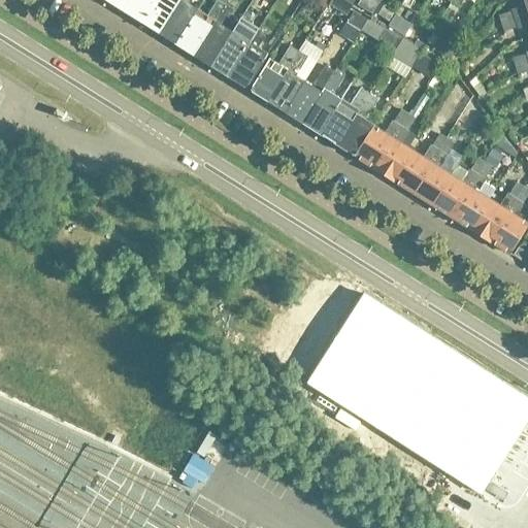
[(106,0),(124,11),(130,0),(106,0)]
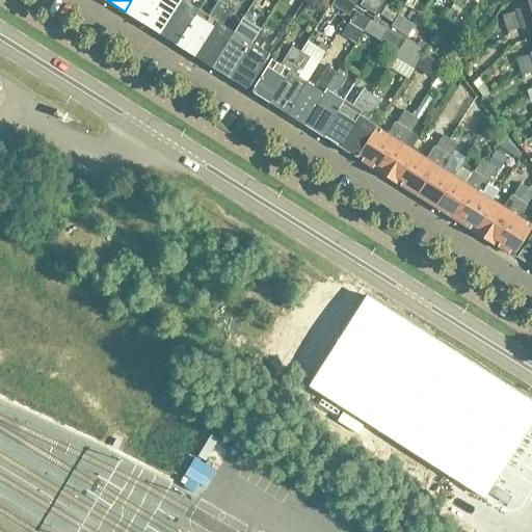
[(142,23),(156,0),(131,0),(125,11),(142,23)]
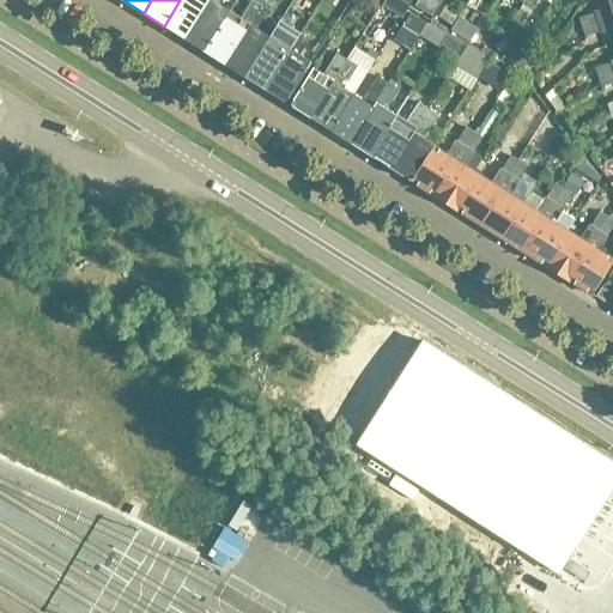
[(183,38),(207,0),(180,0),(164,26),(183,38)]
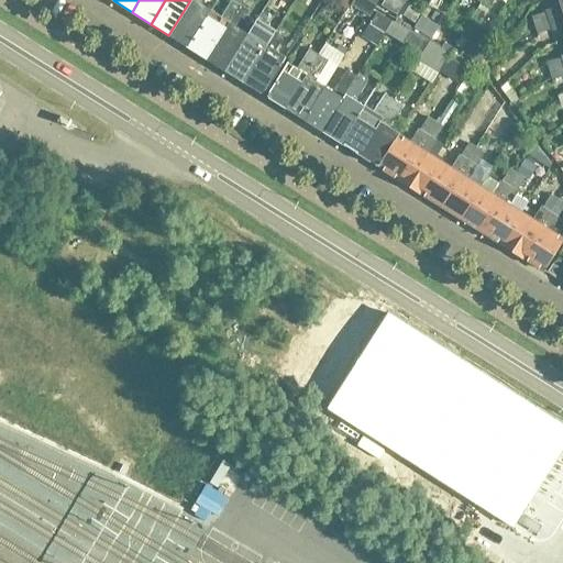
[(187,47),(210,11),(199,4),(201,0),(190,0),(168,35),(187,47)]
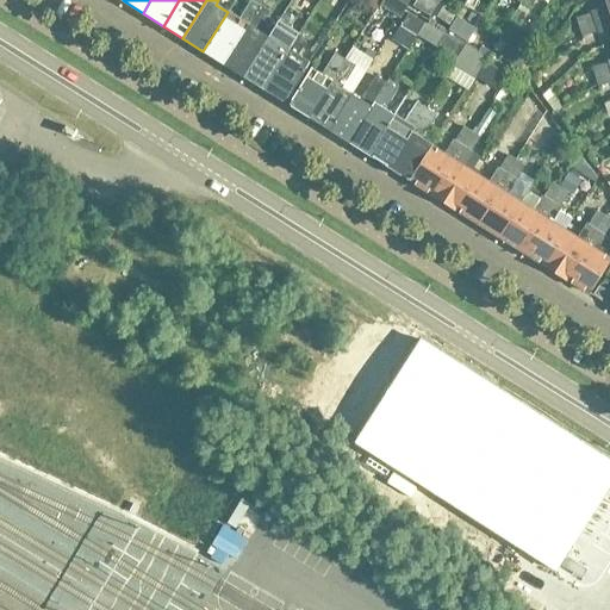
[(223,64),(263,0),(251,0),(240,19),(231,14),(228,12),(203,51),(223,64)]
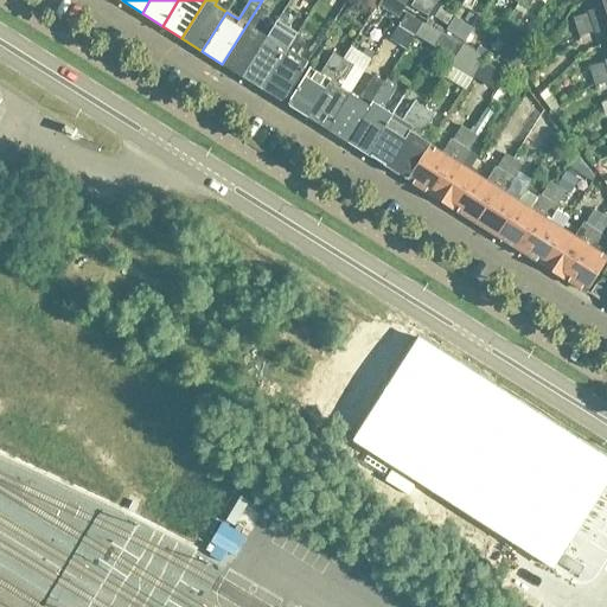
[(242,76),(267,37),(255,30),(273,0),(262,0),(222,64),(242,76)]
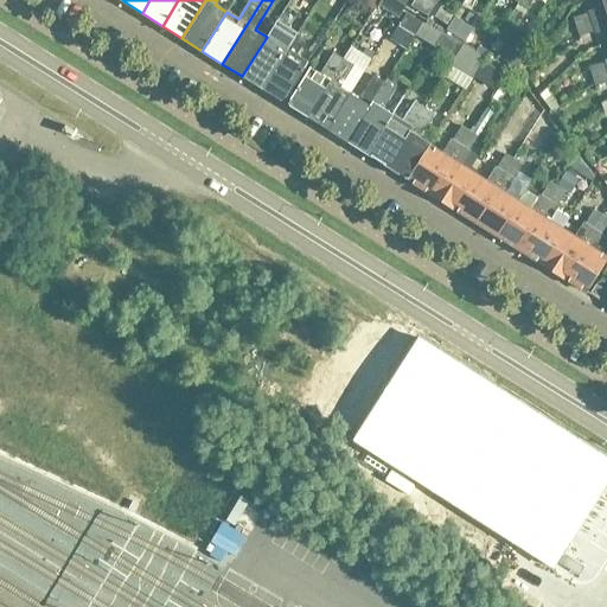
[(403,6),(404,5),(397,0),(379,0),(377,5),(397,17),(403,6)]
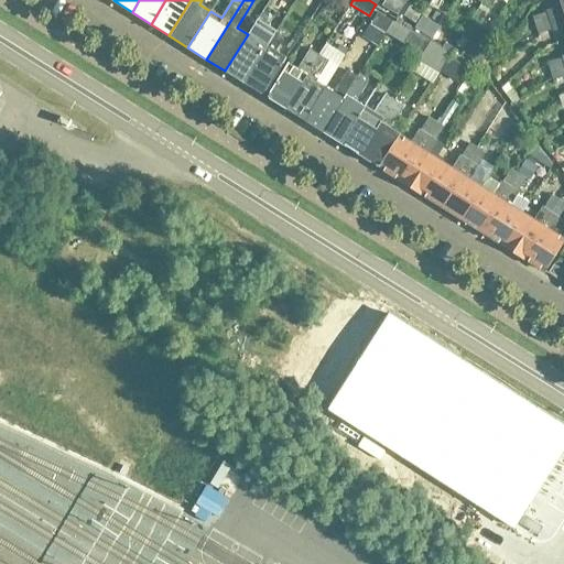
[(403,3),(399,0),(378,0),(376,4),(375,6),(394,18),(403,3)]
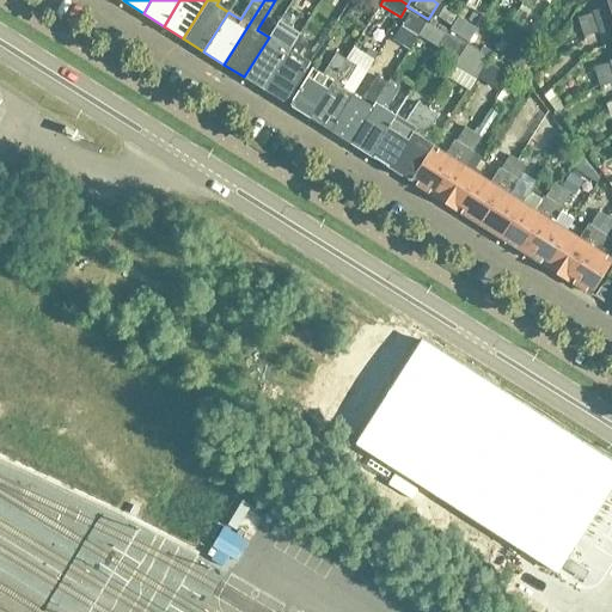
[(595,22),(611,16),(611,0),(606,0),(609,5),(592,10),(593,12),(577,18),(580,28),(595,22)]
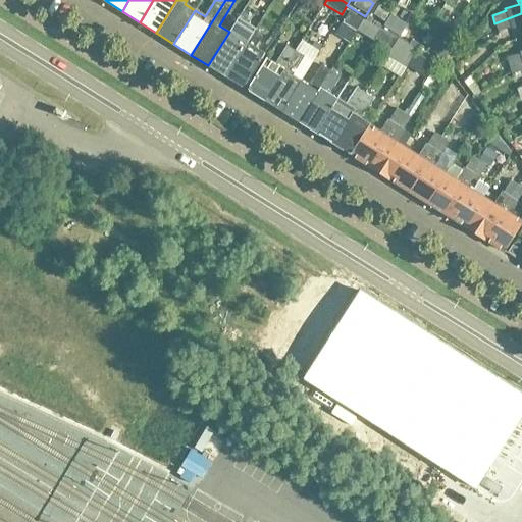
[(384,21),(392,11),(379,3),(372,14),(384,21)]
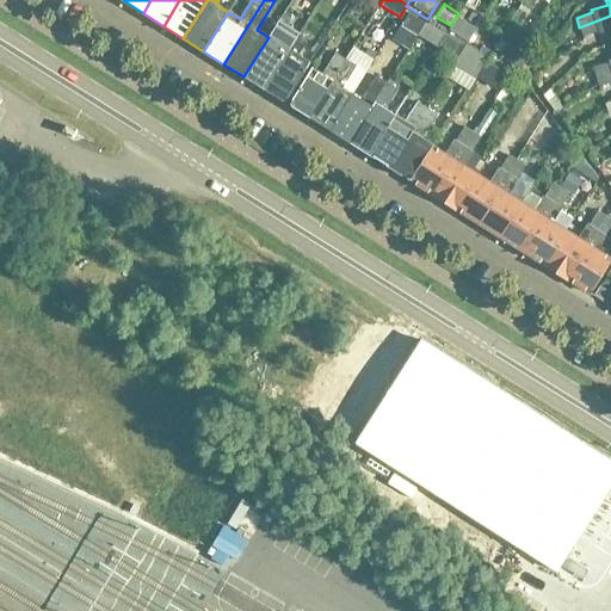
[(313,12),(302,29),(314,37),(326,20),(313,12)]
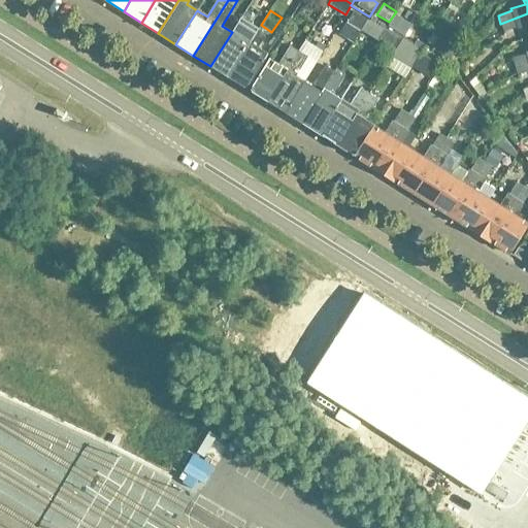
[(354,11),(347,23),(361,31),(367,20),(354,11)]
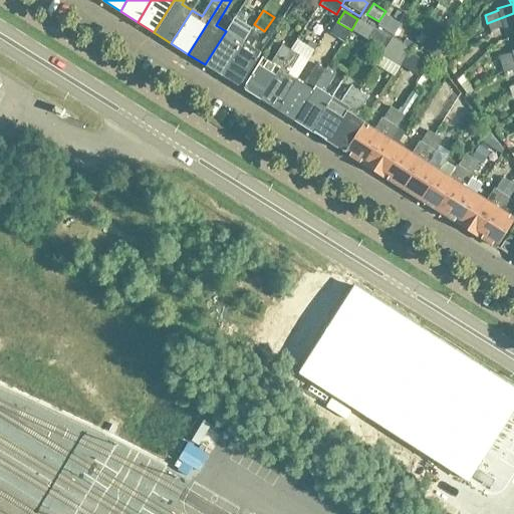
[(513,13),(500,18),(487,23),(490,30),(503,26),(503,27),(513,23),(513,13)]
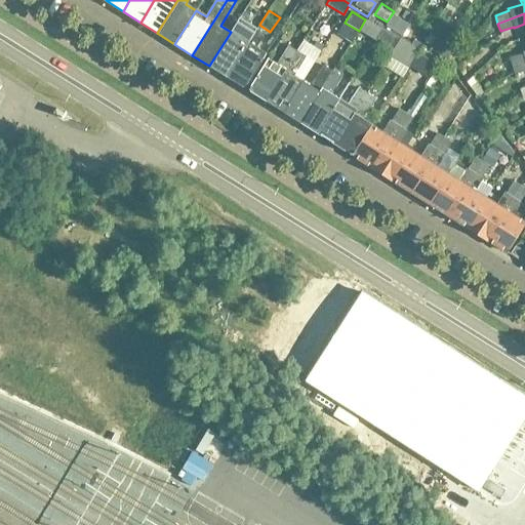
[(394,15),(387,27),(403,37),(410,26),(394,15)]
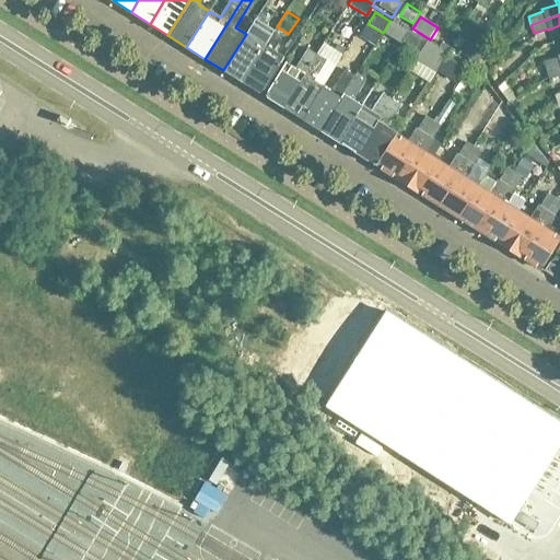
[(223,70),(242,82),(270,36),(272,34),(273,31),(256,20),(246,34),(223,70)]
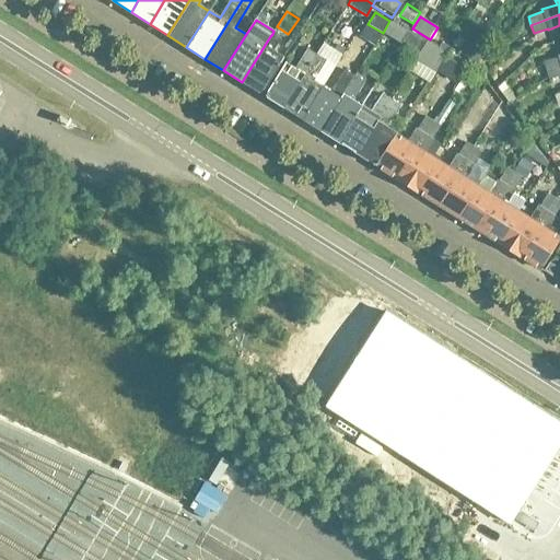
[(389,21),(383,33),(400,43),(407,32),(389,21)]
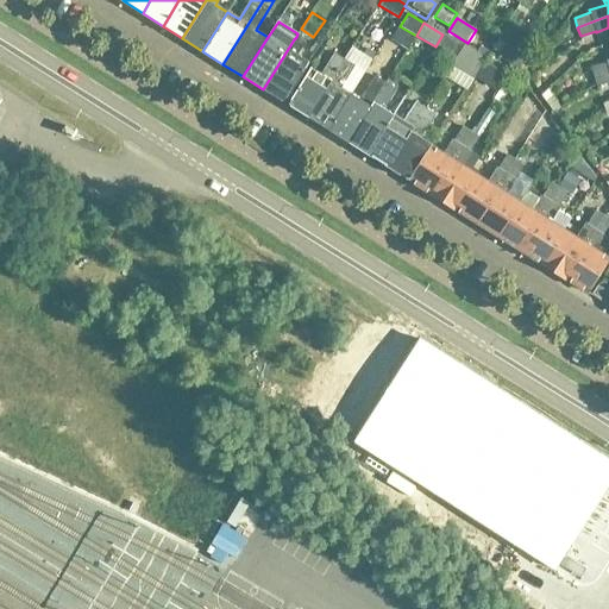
[(443,35),(435,46),(452,57),(459,44),(445,36),(443,35)]
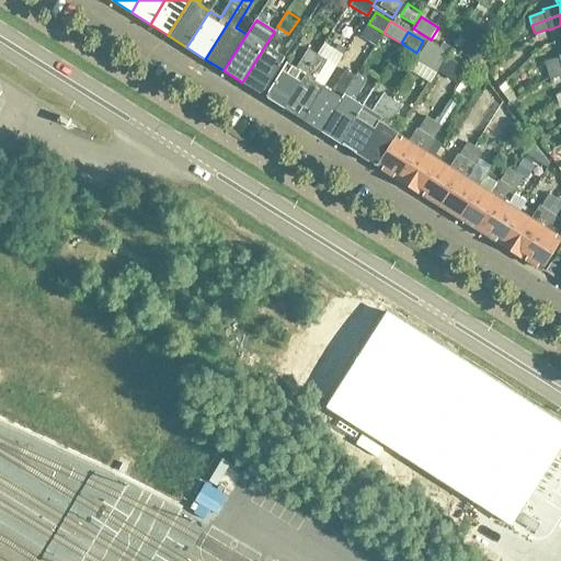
[(242,82),(261,94),(284,58),(273,50),(281,38),(273,34),(271,36),(242,82)]
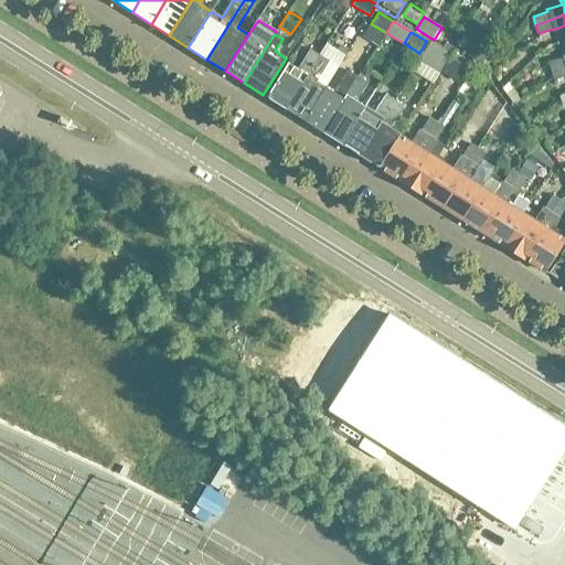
[(469,40),(462,35),(457,44),(464,49),(469,40)]
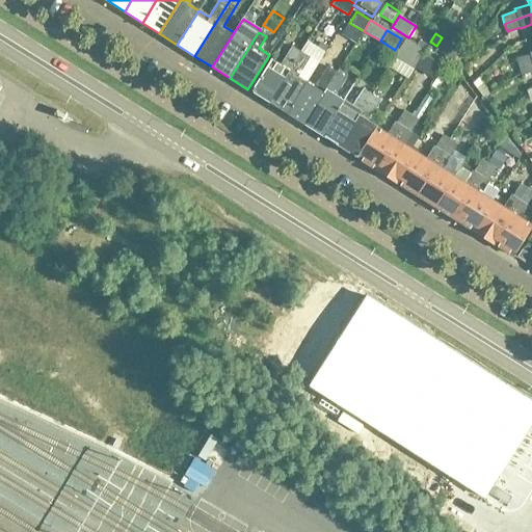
[(336,34),(321,56),(336,65),(350,44),(336,34)]
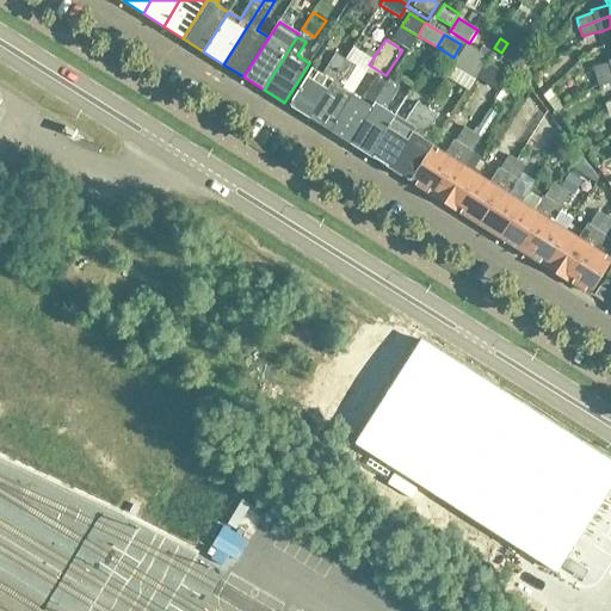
[(466,44),(452,66),(474,80),(487,59),(477,51),(466,44)]
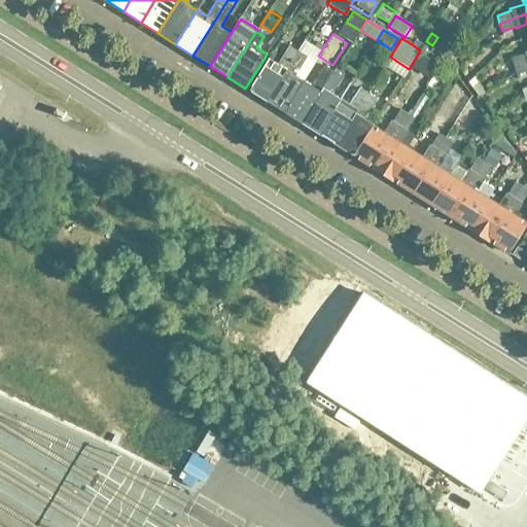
[(416,39),(412,44),(420,50),(424,44),(416,39)]
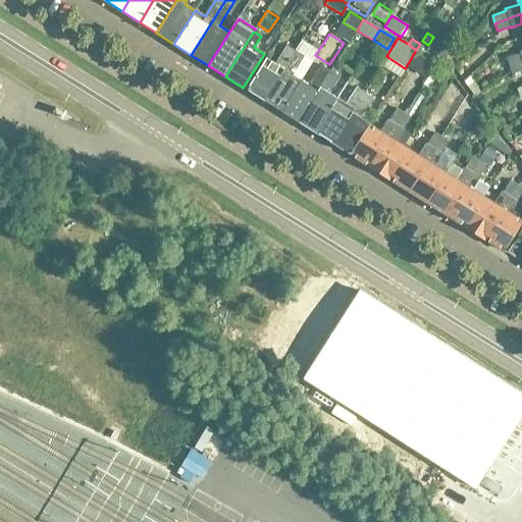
[(436,54),(444,59),(452,47),(445,42),(436,54)]
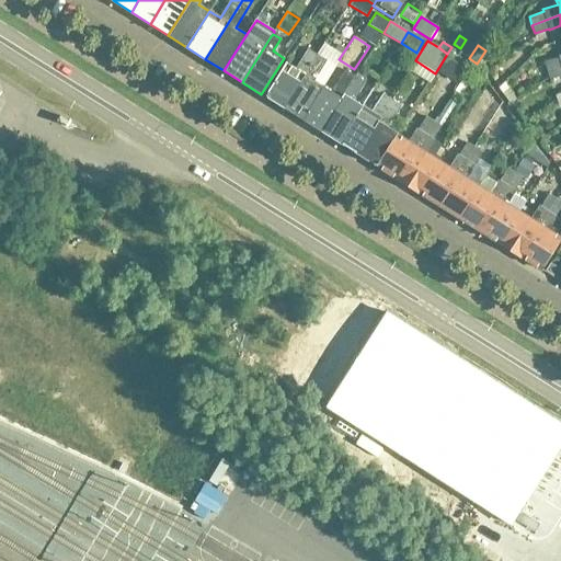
[(284,109),(319,54),(310,48),(297,69),(287,63),(265,96),(284,109)]
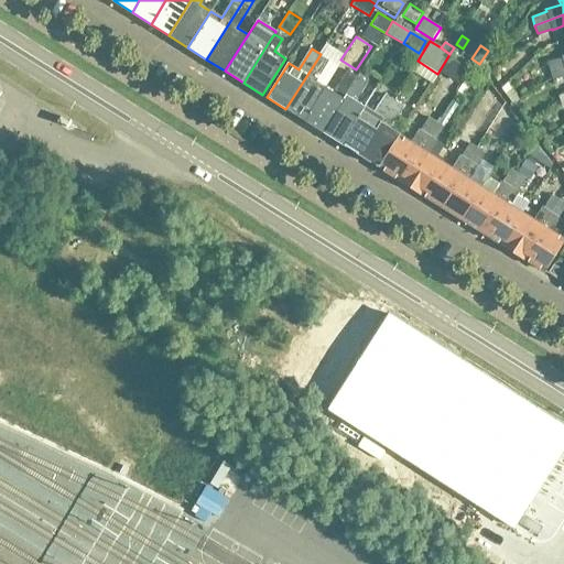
[(326,86),(339,66),(321,54),(285,109),(304,120),(326,86)]
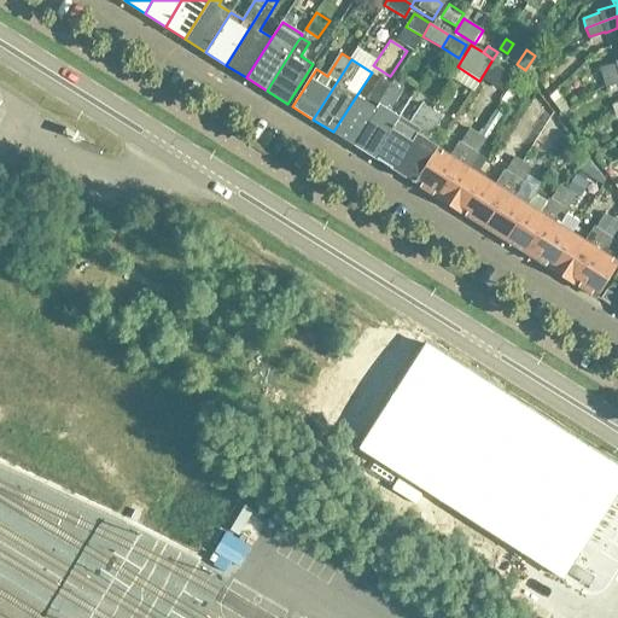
[(513,74),(493,60),(483,77),(503,89),(513,74)]
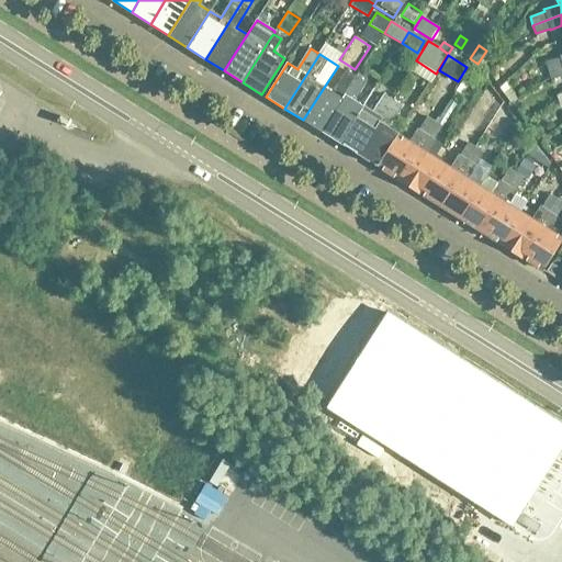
[(561,66),(559,57),(544,62),(548,70),(561,66)]
